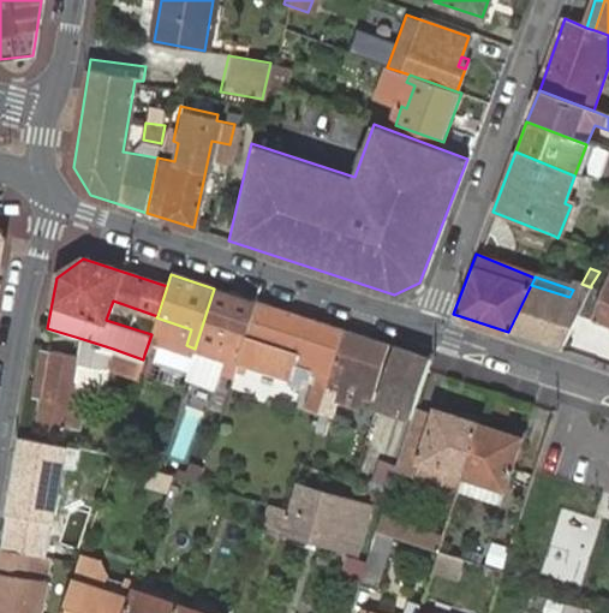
[(591,287),(577,314),(608,326),(608,279),(604,290),(591,285),(591,287)]
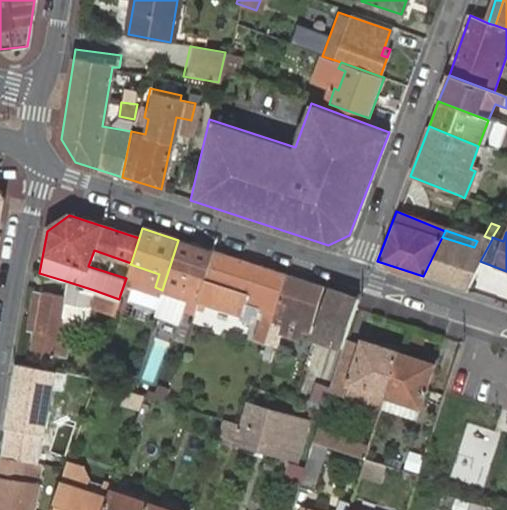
[(423,276),(465,289),(480,261),(492,239),(484,236),(480,235),(477,241),(474,247),(442,237),(423,276)]
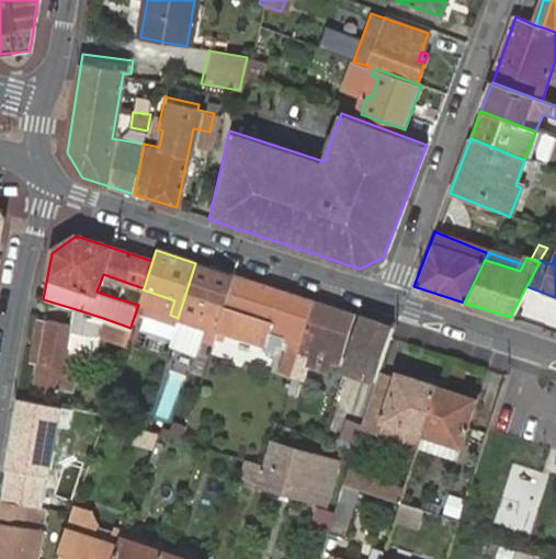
[(195,263),(178,318),(216,330),(234,276),(195,263)]
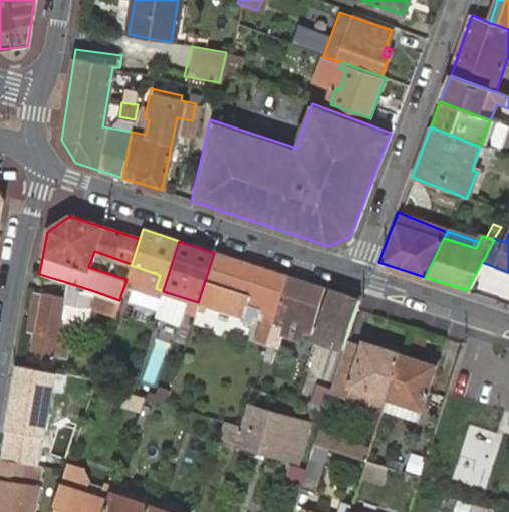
[(253,342),(265,346),(270,329),(272,322),(287,277),(214,253),(198,302),(195,311),(202,313),(204,304),(239,316),(237,321),(247,324),(250,315),(255,316),(257,311),(263,314),(253,342)]
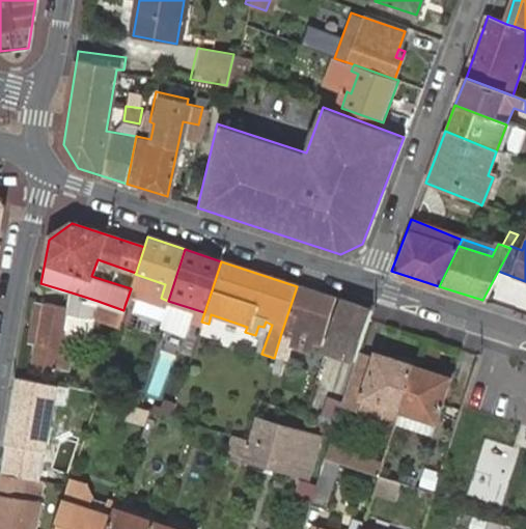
[(333,299),(297,286),(281,333),(289,335),(292,328),(311,334),(309,342),(319,345),(333,299)]
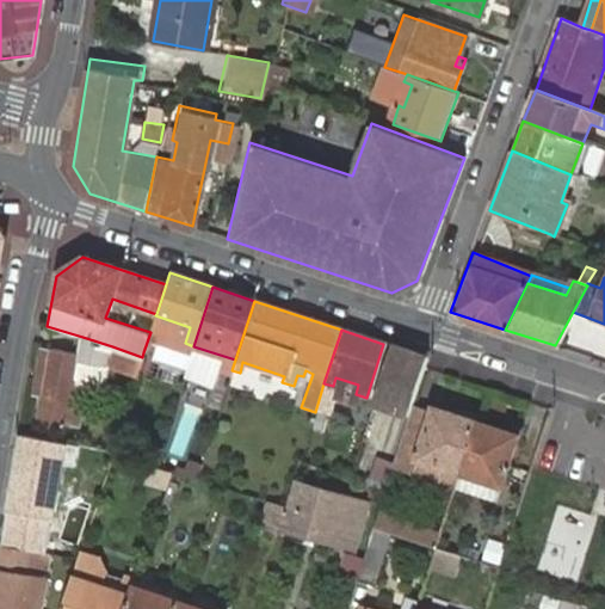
[(112,346),(82,337),(80,355),(75,382),(104,387),(112,346)]
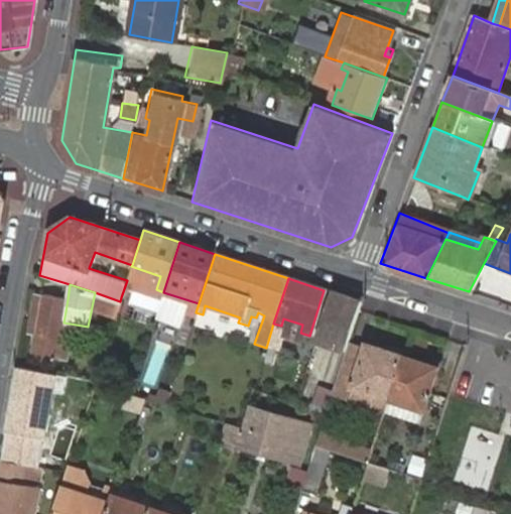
[(360,302),(330,292),(312,343),(344,353),(360,302)]
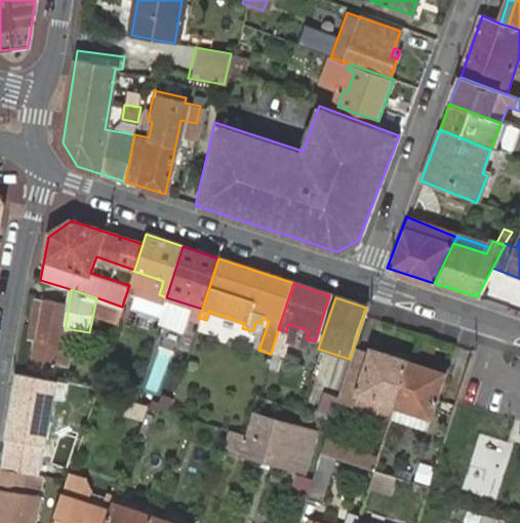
[(65,328),(69,305),(42,300),(31,362),(57,366),(65,328)]
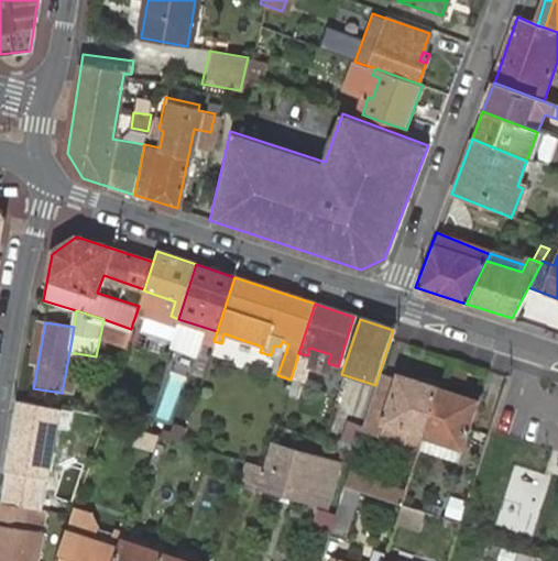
[(131,329),(126,347),(142,352),(145,340),(138,337),(141,327),(132,325),(131,329)]
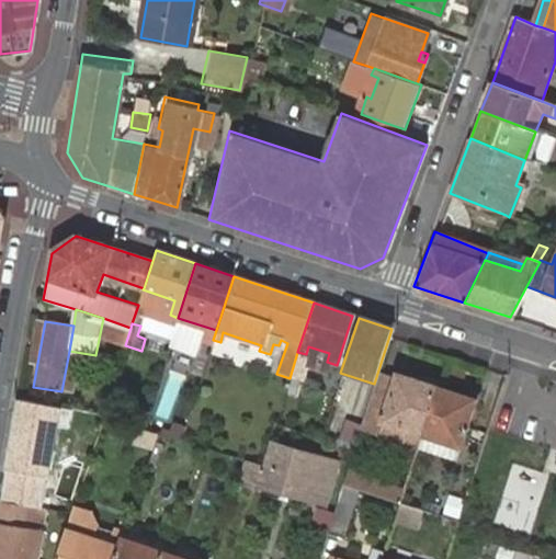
[(295,360),(290,378),(299,383),(306,364),(295,360)]
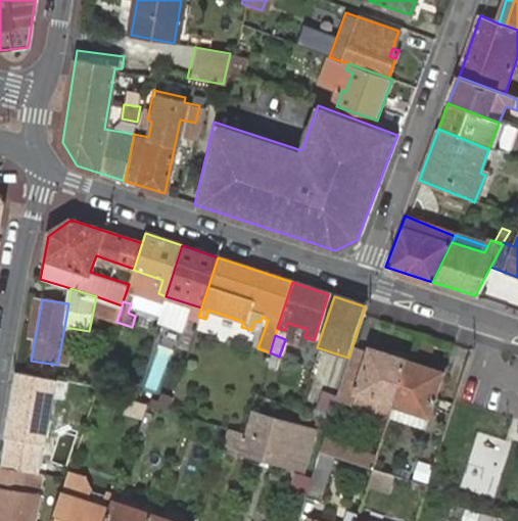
[(351,348),(335,397),(354,404),(357,393),(391,404),(406,361),(371,348),(369,354),(351,348)]
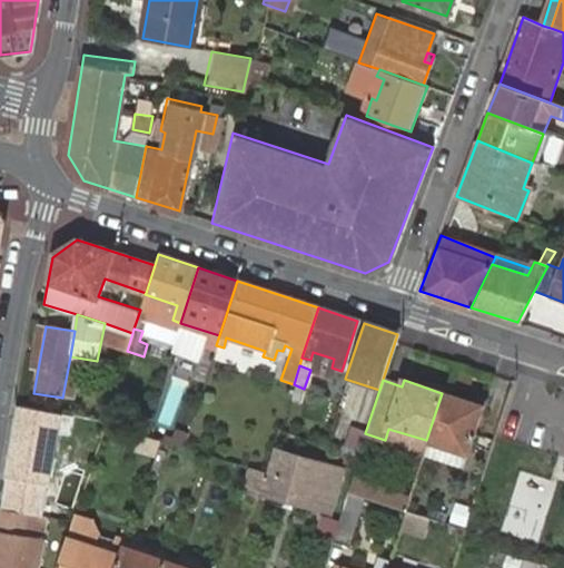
[(426,440),(466,452),(482,405),(442,393),(426,440)]
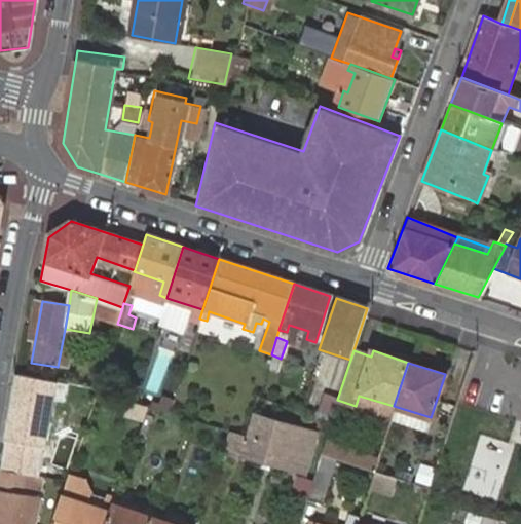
[(62,383),(16,376),(0,471),(34,476),(43,420),(56,422),(62,383)]
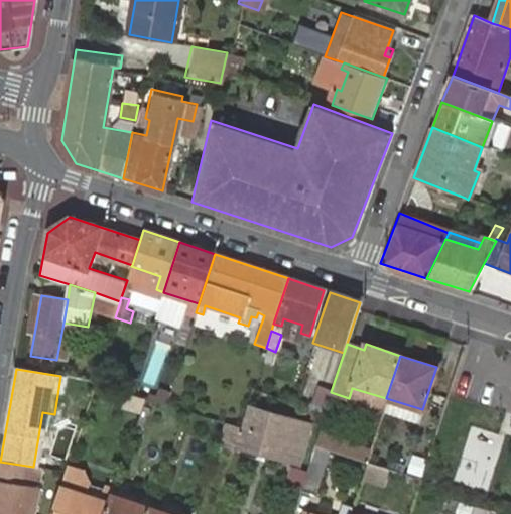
[(310,385),(306,407),(322,410),(326,387),(310,385)]
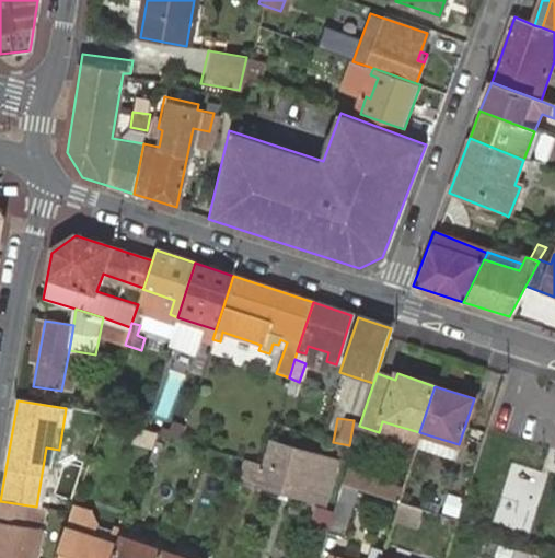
[(382,421),(379,432),(415,444),(419,432),(382,421)]
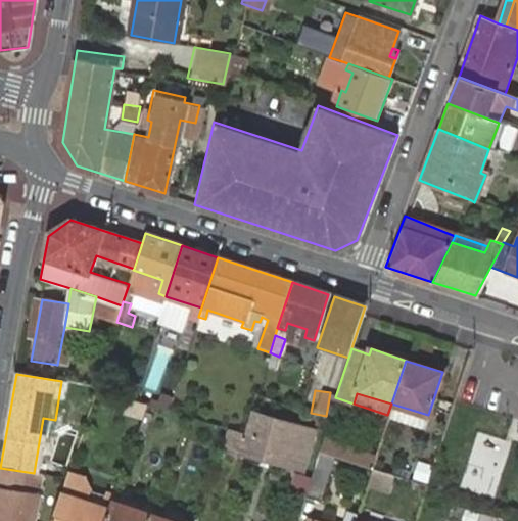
[(242,433),(228,429),(222,448),(300,471),(312,431),(251,414),(244,434),(242,433)]
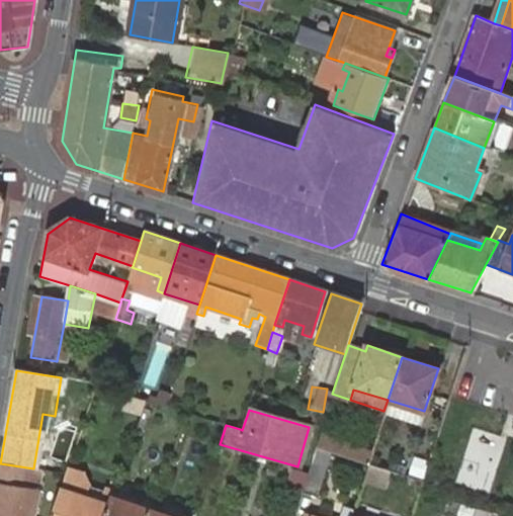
[(472,429),(467,445),(493,450),(496,434),(472,429)]
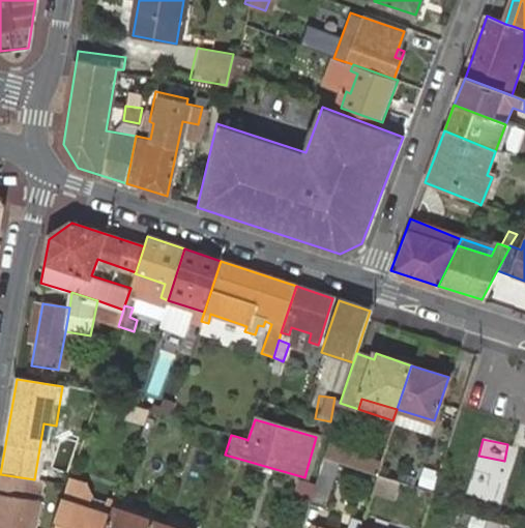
[(322,459),(375,475),(379,463),(326,445),(322,459)]
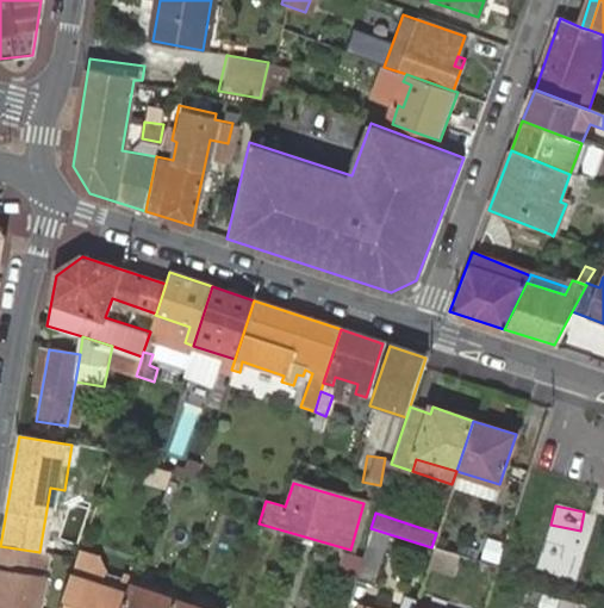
[(79,545),(60,607),(122,607),(128,594),(136,570),(124,566),(114,584),(83,576),(92,548),(79,545)]
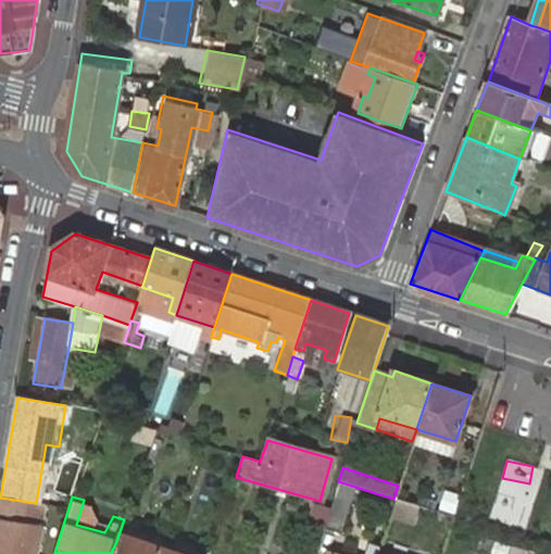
[(0,553),(32,553),(42,506),(0,498),(0,553)]
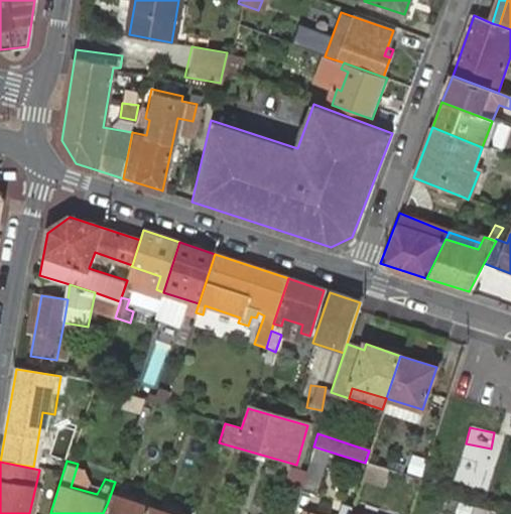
[(457,467),(453,477),(479,488),(483,478),(457,467)]
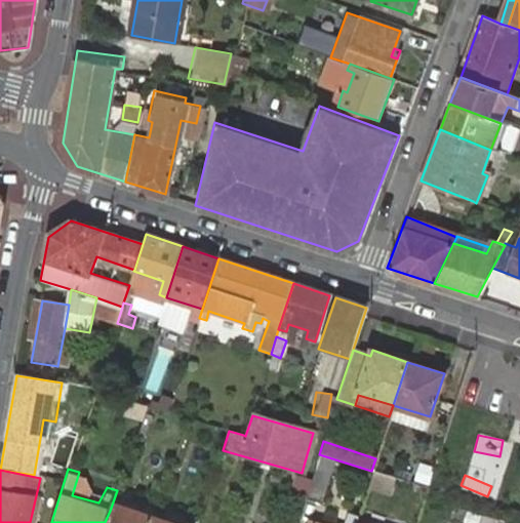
[(105,522),(151,522),(152,521),(110,511),(105,522)]
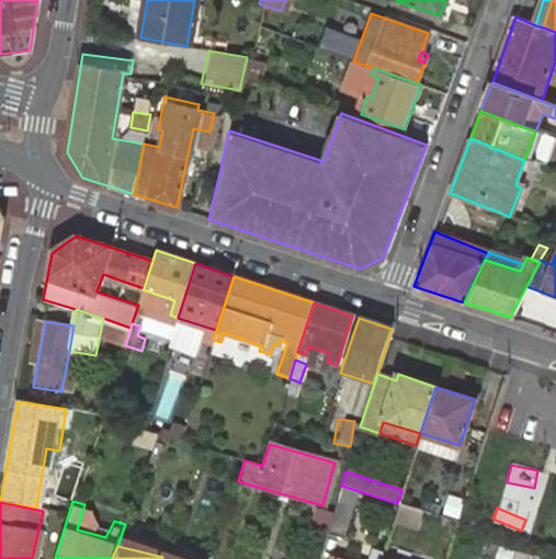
[(378,558),(381,552),(371,549),(367,558),(378,558)]
